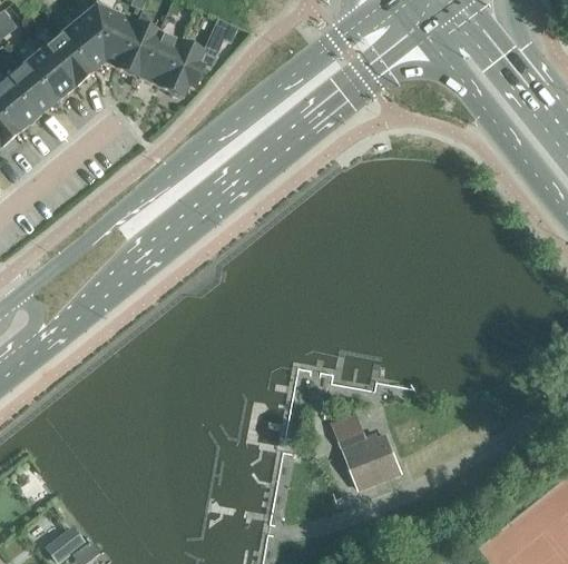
[(104,61),(105,61),(97,2),(96,3),(61,31),(94,70),(104,61)]
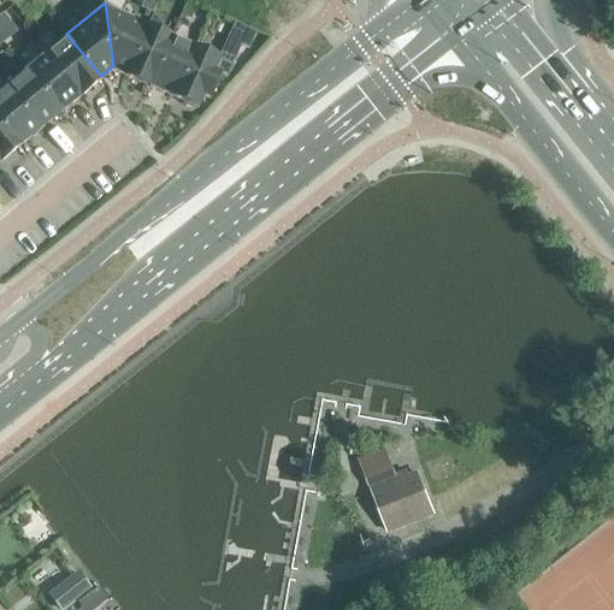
[(147,22),(105,3),(113,66),(125,71),(147,23),(147,22)]
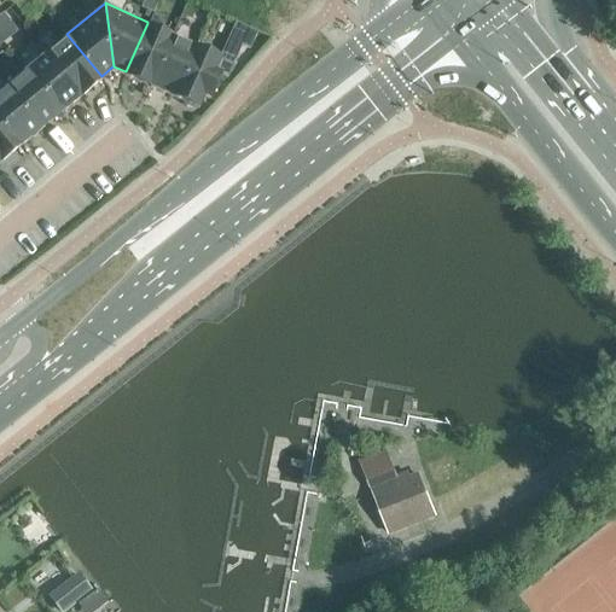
[(0,11),(0,23),(11,16),(5,7),(0,11)]
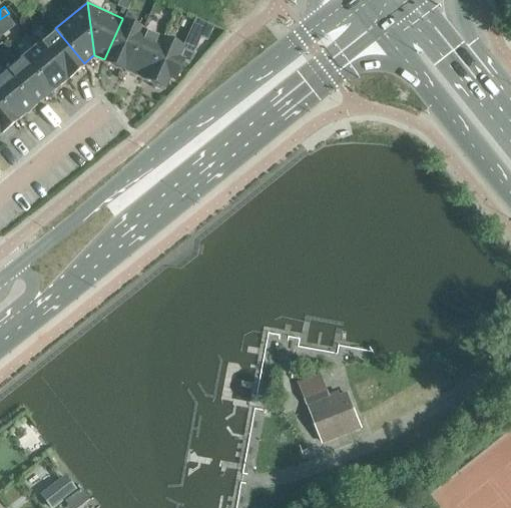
[(104,59),(124,68),(142,27),(122,18),(122,19),(104,59)]
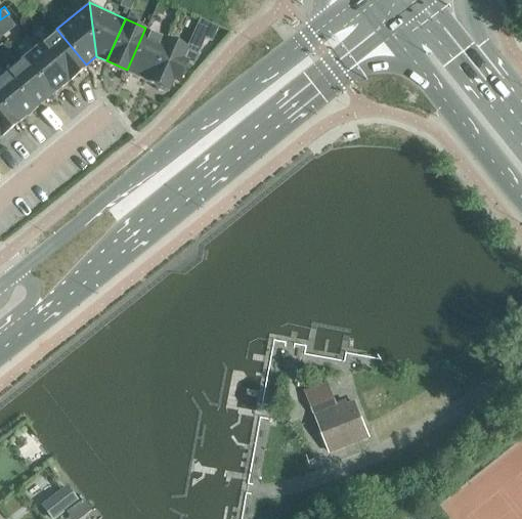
[(213,38),(219,23),(212,19),(205,34),(206,35),(213,38)]
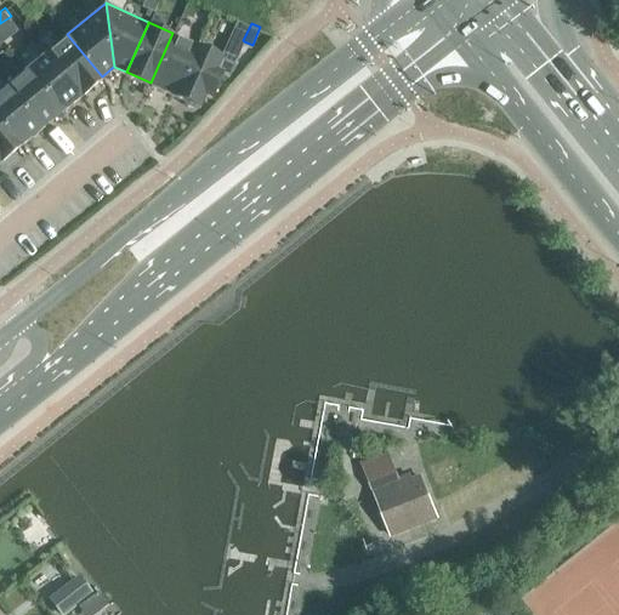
[(151,83),(175,94),(197,44),(197,43),(172,33),(151,83)]
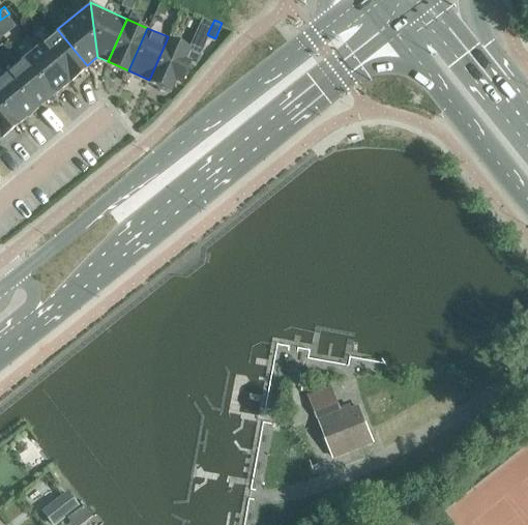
[(57,29),(40,44),(69,80),(87,65),(57,29)]
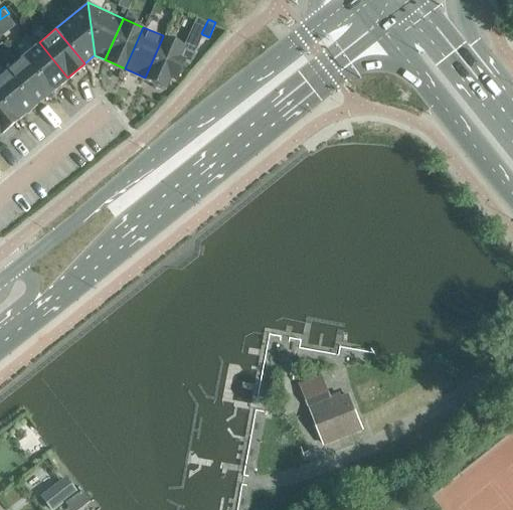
[(163,35),(163,36),(145,77),(166,87),(170,76),(176,78),(185,58),(191,61),(196,50),(163,35)]
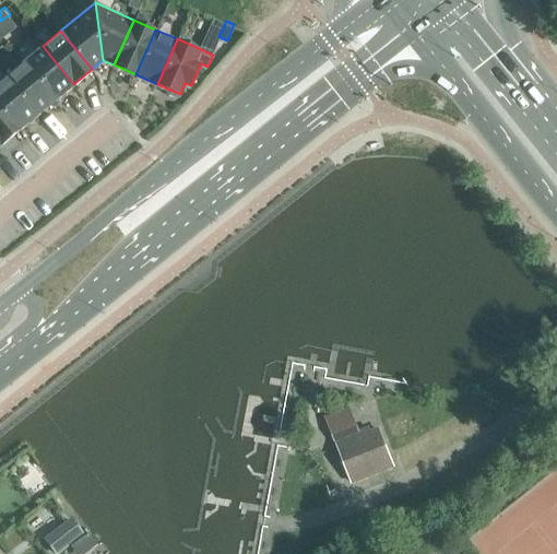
[(56,98),(73,84),(43,46),(24,60),(56,98)]
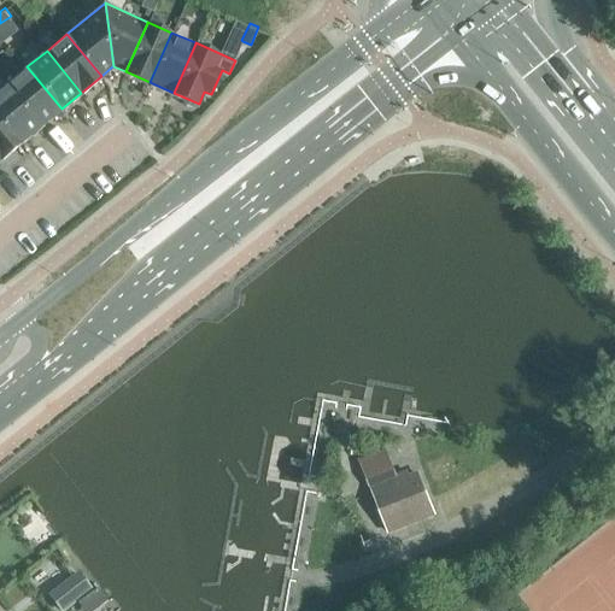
[(62,109),(27,66),(6,83),(41,125),(62,109)]
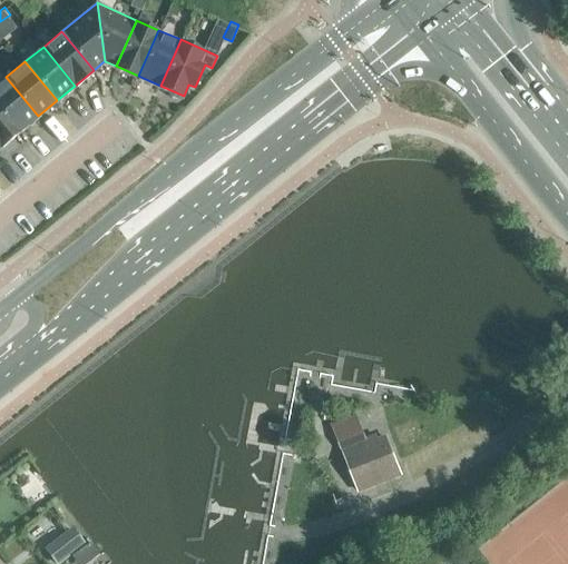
[(0,107),(19,131),(38,116),(6,77),(0,81),(0,107)]
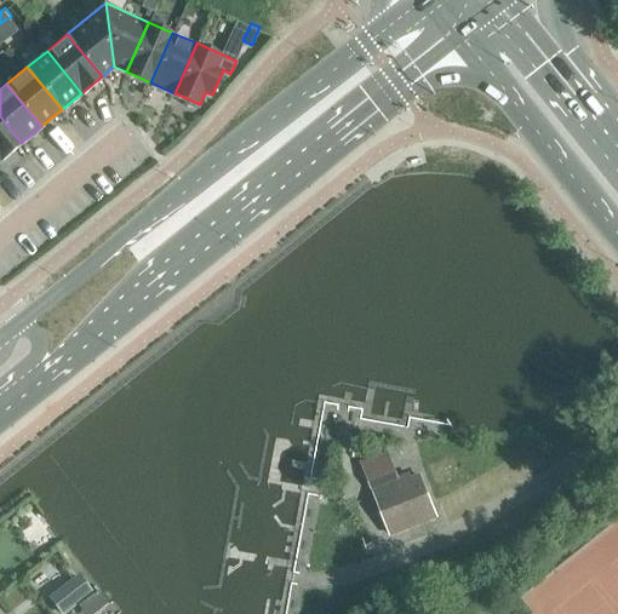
[(0,116),(0,158),(0,159),(21,143),(0,116)]
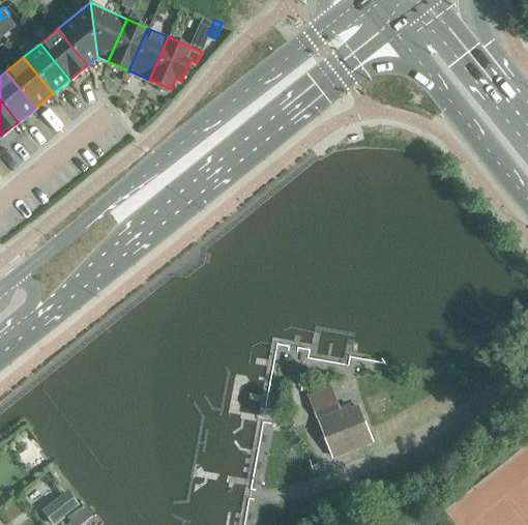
[(322,418),(335,454),(375,438),(360,403),(343,410),(331,384),(312,391),(323,418),(322,418)]
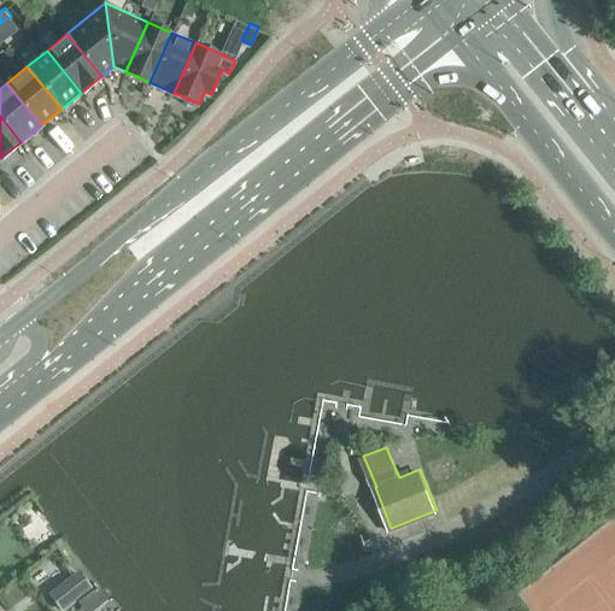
[(50,589),(63,607),(75,599),(62,581),(50,589)]
